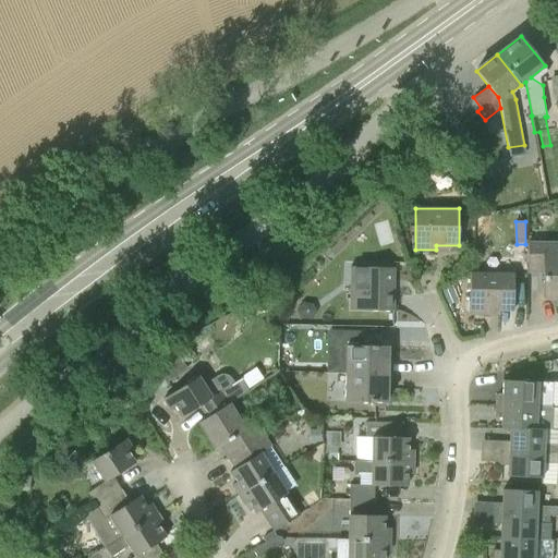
[(544,298),(557,298),(557,243),(528,243),(528,273),(544,273),(544,298)]
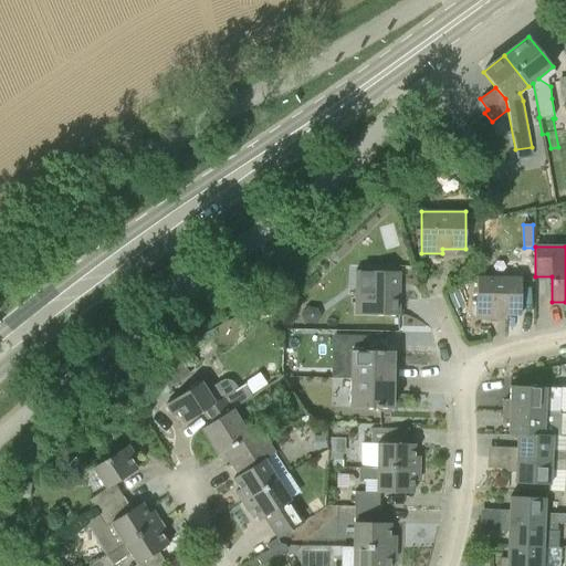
[(362,294),(356,294),(355,315),(398,315),(399,272),(362,272),(362,294)]
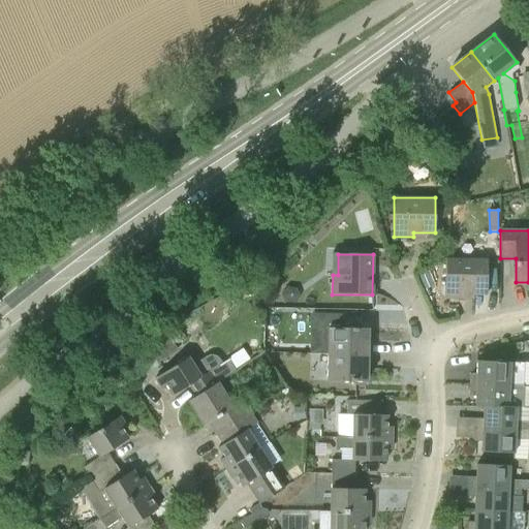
[(425,263),(430,269),(438,261),(432,255),(425,263)]
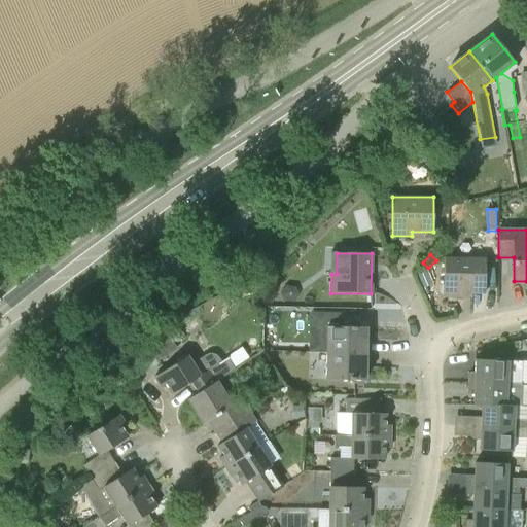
[(463,293),(485,293),(485,258),(444,258),(444,296),(463,297),(463,293)]
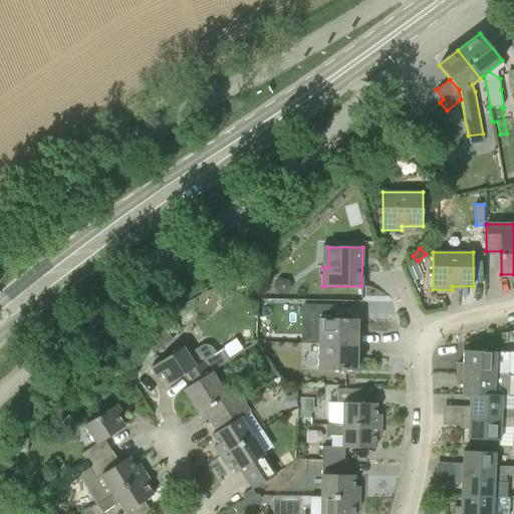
[(407,267),(412,282),(423,278),(417,263),(407,267)]
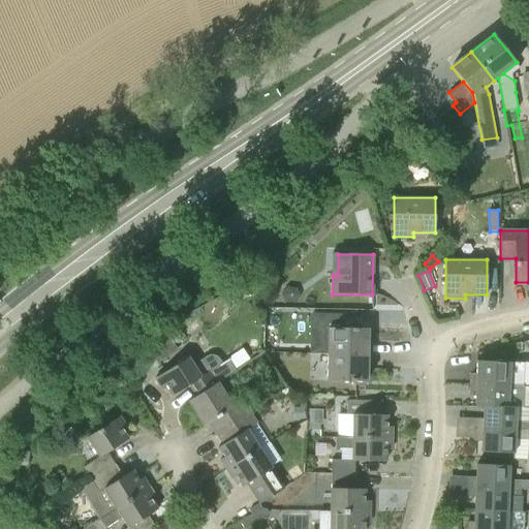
[(367,354),(368,329),(328,328),(327,354),(367,354)]
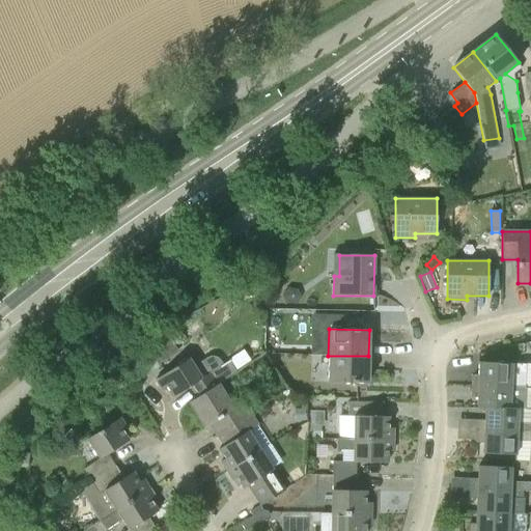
[(368,383),(368,356),(328,356),(328,382),(368,383)]
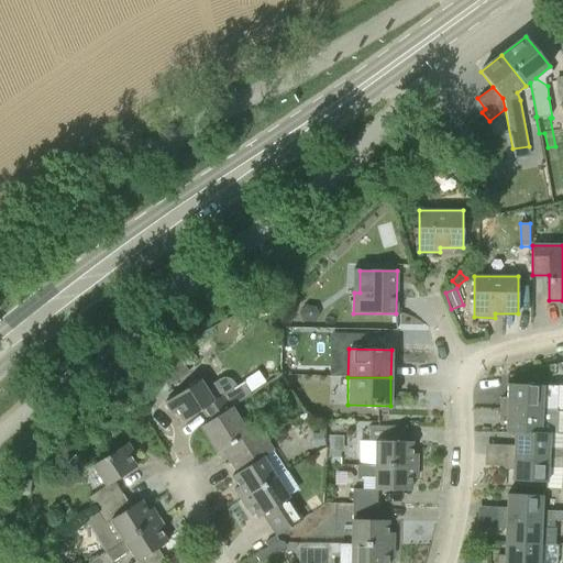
[(231,409),(230,407),(250,395),(243,383),(236,387),(234,383),(230,379),(227,378),(222,378),(217,381),(206,387),(200,379),(165,403),(172,414),(176,410),(184,421),(201,410),(208,422),(231,409)]
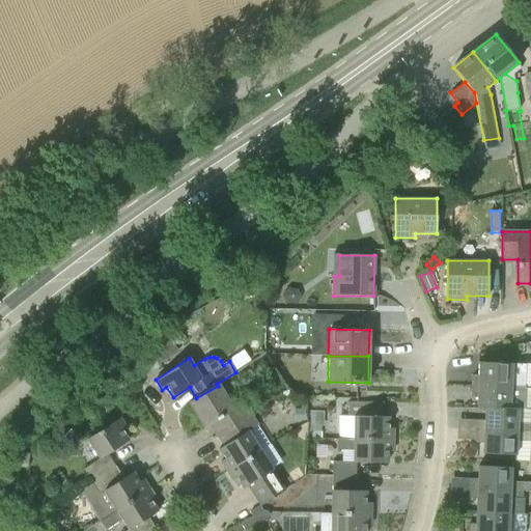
[(522,364),(511,363),(479,362),(478,375),(473,375),(472,376),(471,386),(526,388),(526,386),(524,386),(525,370),(522,369),(522,364)]
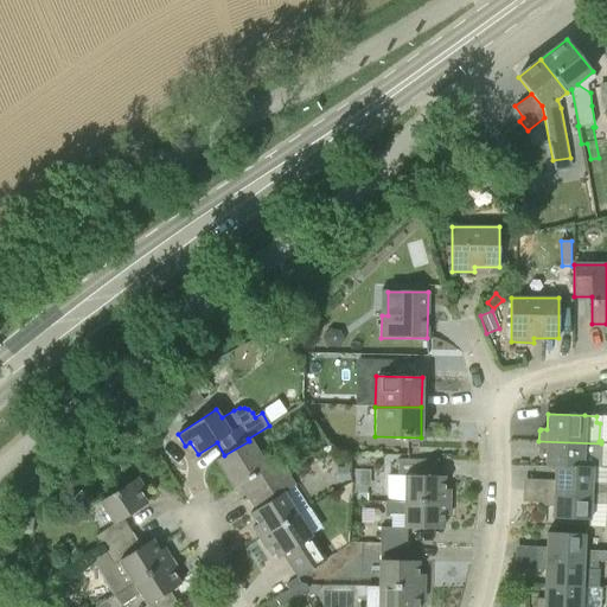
[(254,494),(285,473),(278,462),(267,470),(249,441),(224,455),(216,460),(235,489),(246,481),(254,494)]
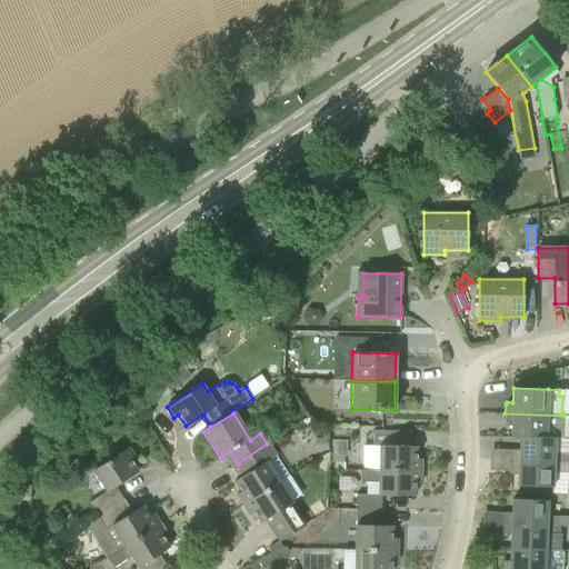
[(562,438),(563,416),(505,413),(505,421),(507,423),(511,423),(511,438),(520,438),(546,439),(546,438),(562,438)]
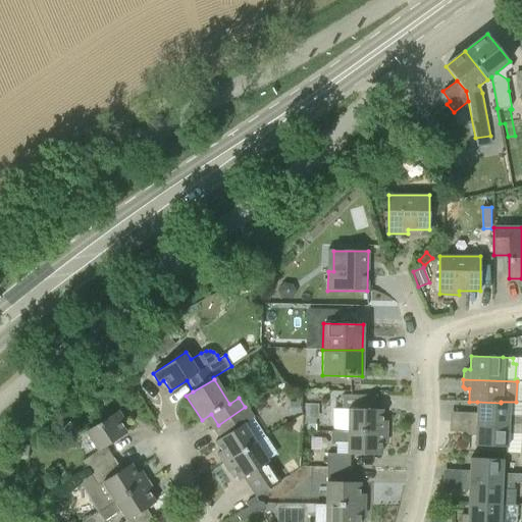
[(376,397),(365,396),(343,396),(342,409),(348,409),(347,431),(386,432),(386,421),(381,421),(381,409),(376,409),(376,397)]
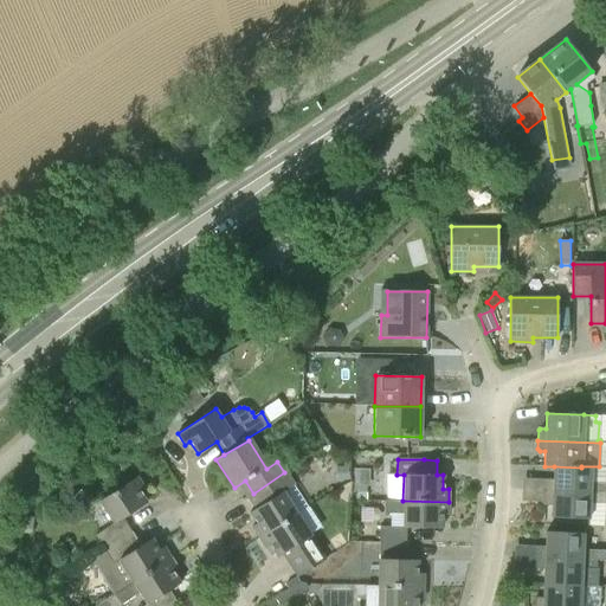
[(334,481),(348,481),(348,466),(334,466),(334,481)]
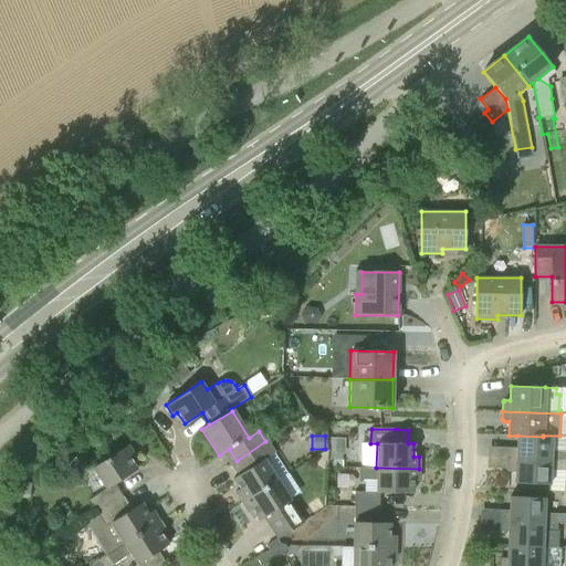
[(565,440),(565,436),(559,436),(543,436),(543,437),(517,436),(516,448),(511,448),(510,450),(510,459),(565,461),(565,440)]
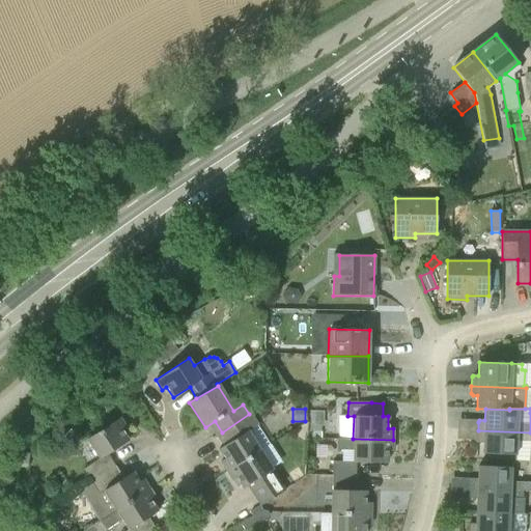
[(227,471),(259,450),(248,432),(257,426),(249,414),(222,432),(215,437),(222,447),(219,449),(225,459),(221,462),(227,471)]
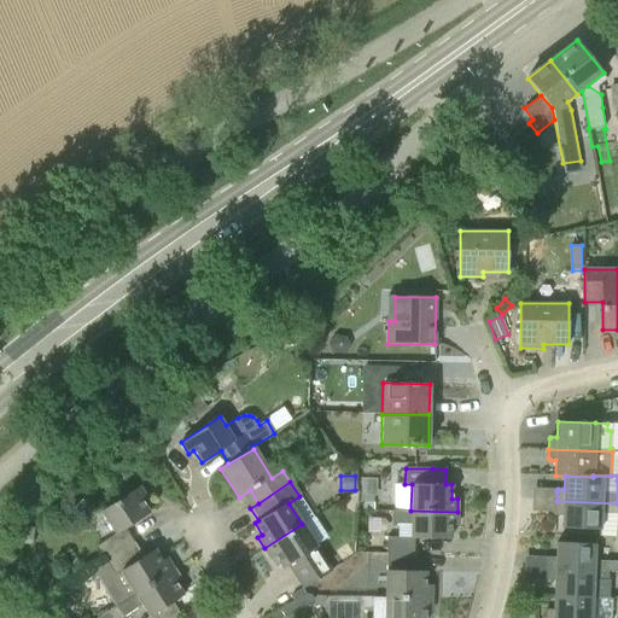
[(126,529),(150,513),(143,501),(147,499),(140,487),(101,511),(116,534),(97,547),(105,561),(134,543),(126,529)]
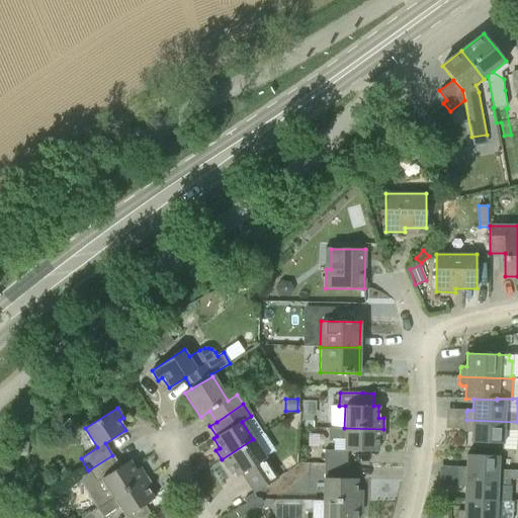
[(314,413),(300,413),(300,427),(313,427),(314,413)]
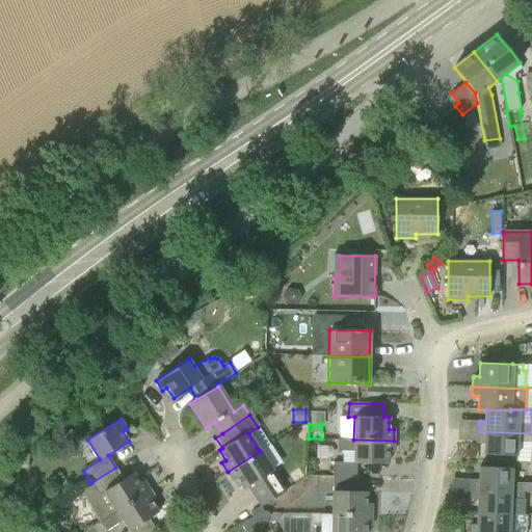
[(531,432),(531,433),(479,431),(478,439),(480,441),(484,441),(484,454),(516,455),(517,442),(531,442),(531,432)]
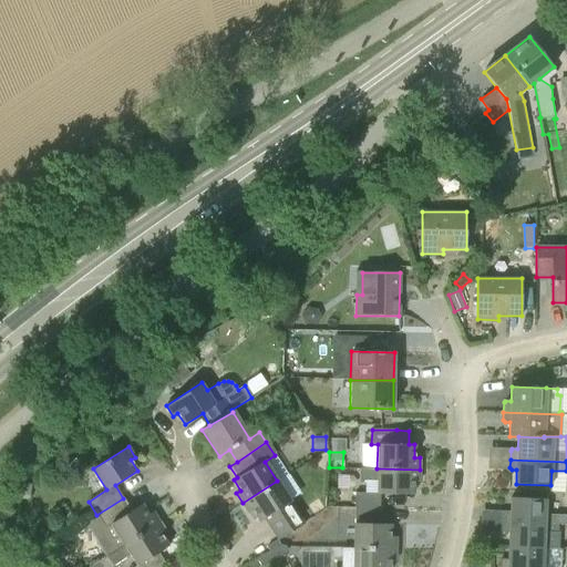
[(420,470),(377,468),(360,468),(360,481),(381,481),(381,494),(413,494),(413,482),(419,482),(420,470)]
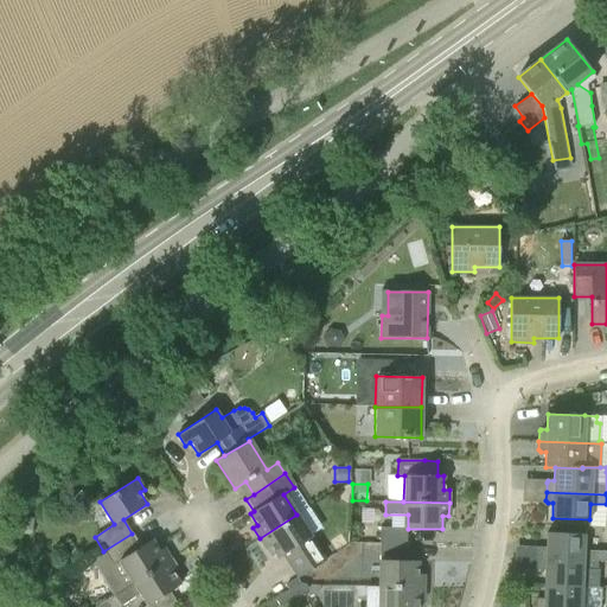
[(272,547),(279,558),(283,555),(298,579),(325,560),(296,515),(260,538),(267,549),(272,547)]
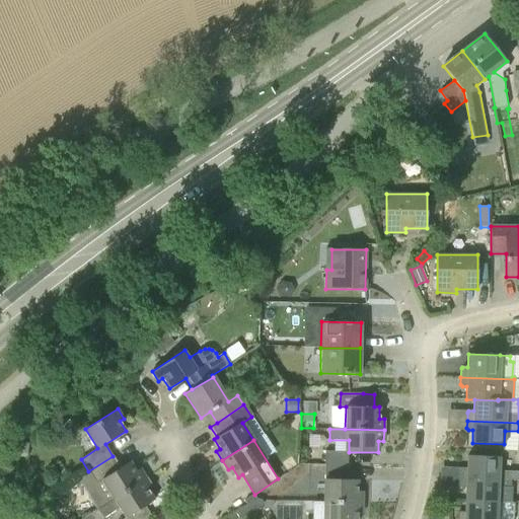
[(28,443),(16,441),(14,455),(26,457),(28,443)]
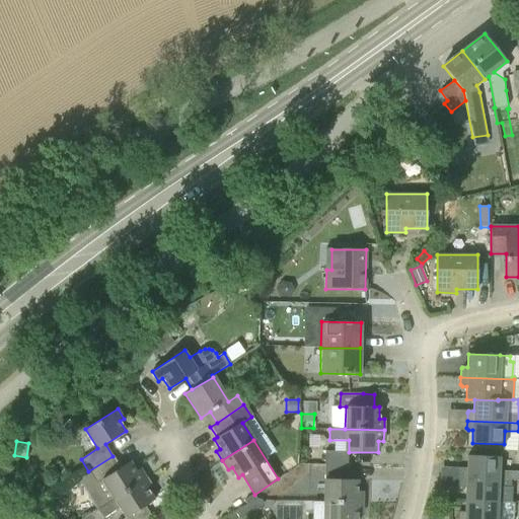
[(348,465),(349,452),(326,451),(325,465),(348,465)]
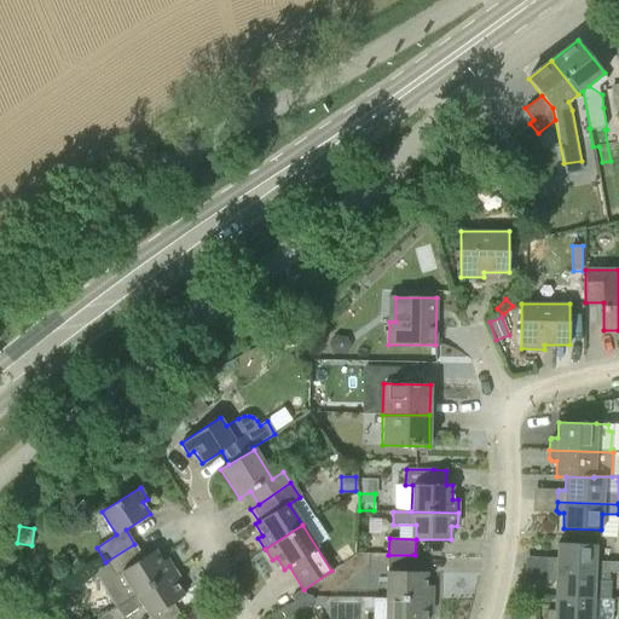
[(549,570),(609,572),(618,572),(618,561),(595,561),(595,544),(557,543),(557,559),(551,559),(549,560),(549,570)]
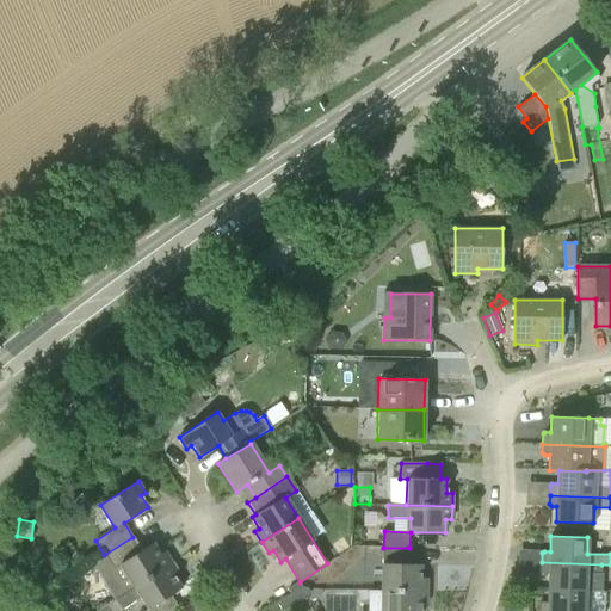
[(160,555),(153,543),(142,550),(133,537),(104,555),(105,556),(93,565),(115,599),(172,562),(165,551),(160,555)]
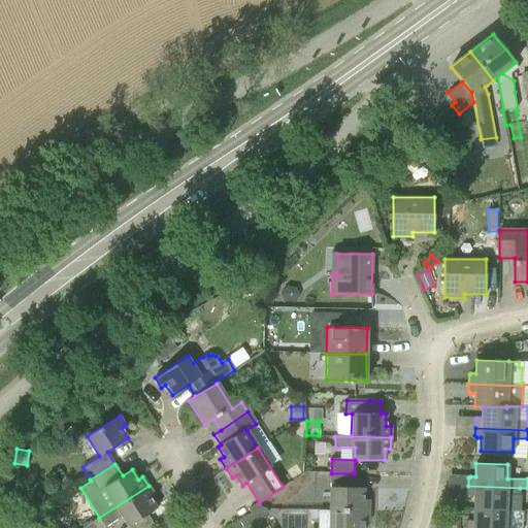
[(354,488),(354,473),(331,473),(330,509),(368,512),(369,500),(364,500),(364,488),(354,488)]
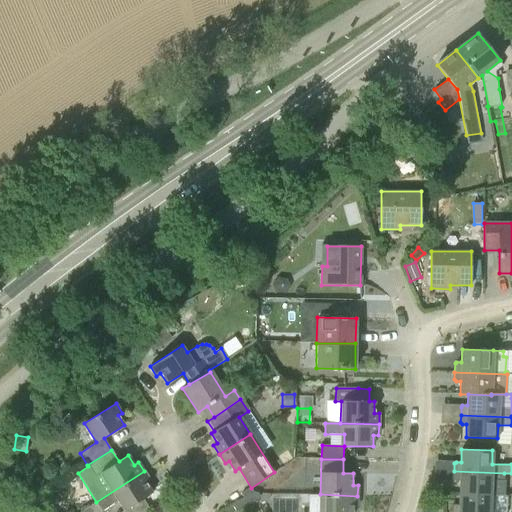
[(121,511),(143,511),(149,508),(143,499),(152,493),(146,483),(150,481),(144,471),(96,502),(80,511),(100,511),(118,501),(124,510),(121,511)]
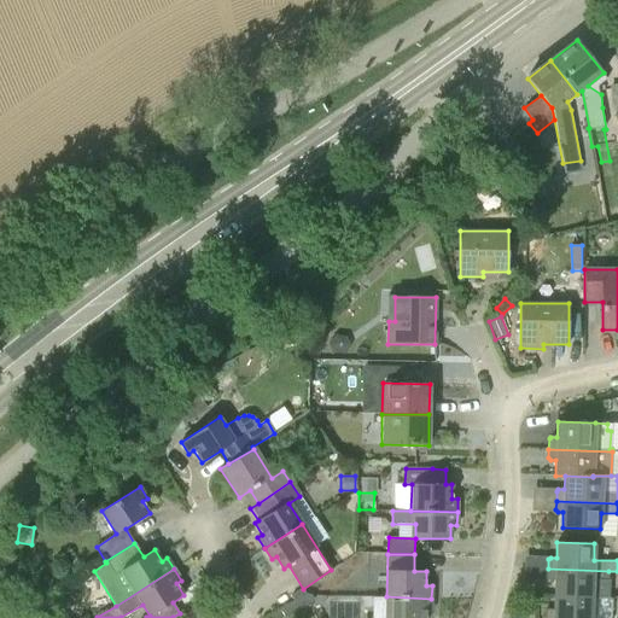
[(554,595),(593,598),(607,598),(608,571),(548,569),(548,578),(549,581),(555,581),(554,595)]
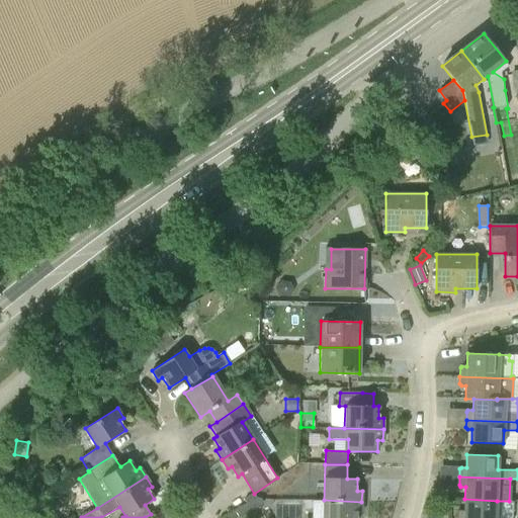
[(246,502),(255,496),(253,493),(244,500),(246,502)]
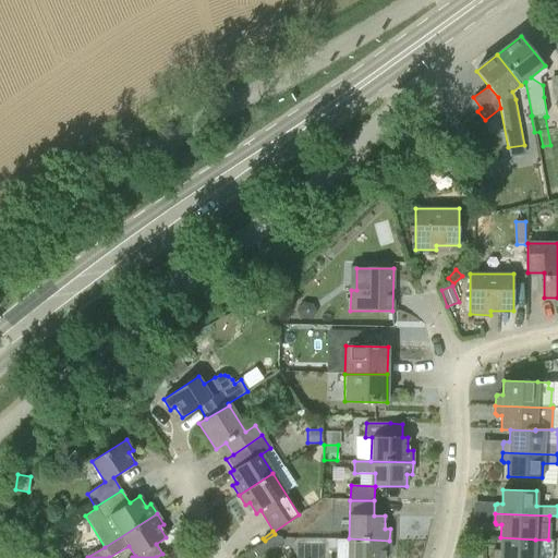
[(274,535),(252,549),(253,549),(257,557),(279,544),(281,543),(282,541),(282,540),(281,536),(274,535)]
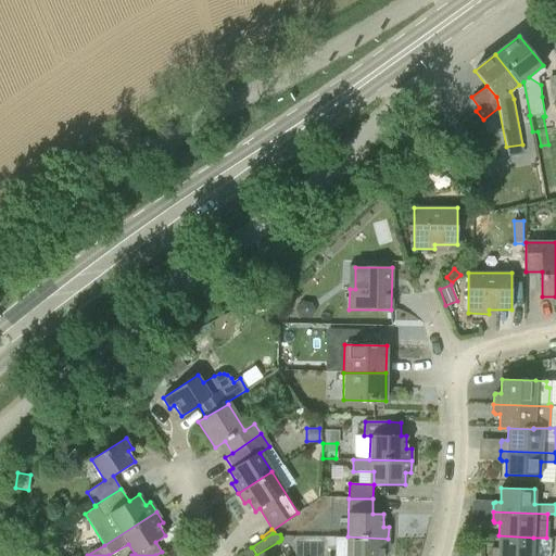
[(288,546),(290,543),(293,536),(282,534),(281,538),(281,539),(280,541),(283,547),(288,546)]
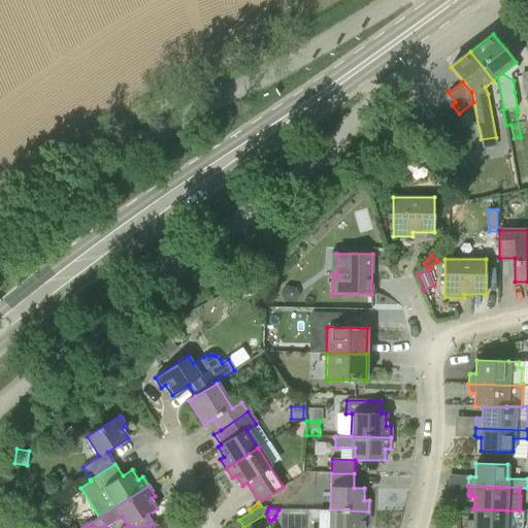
[(505,527),(506,510),(473,508),(473,521),(466,521),(466,527),(505,527)]
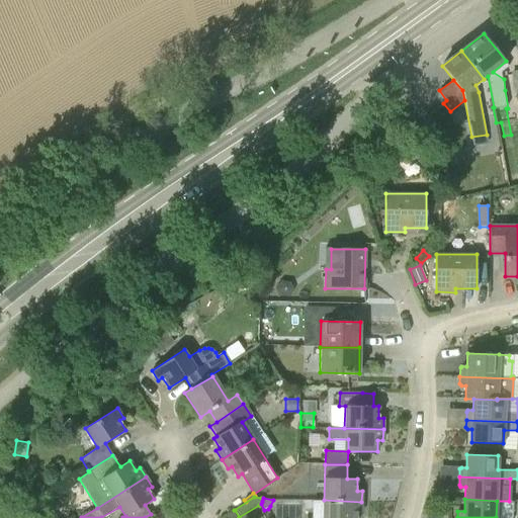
[(361,513),(361,502),(324,500),(324,501),(312,501),(312,517),(356,517),(356,512),(361,513)]
